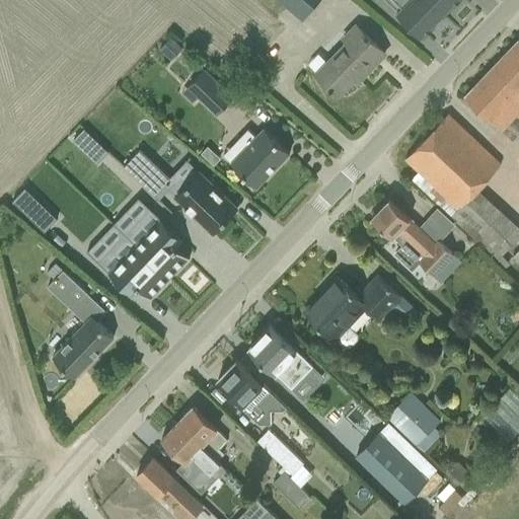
[(275,0),(301,22),(319,0),(275,0)]
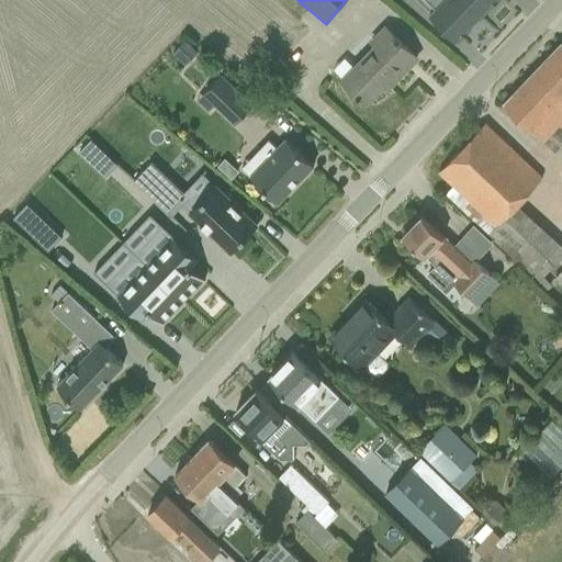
[(417,0),(458,38),(472,24),(470,22),(479,13),(463,0),(417,0)]
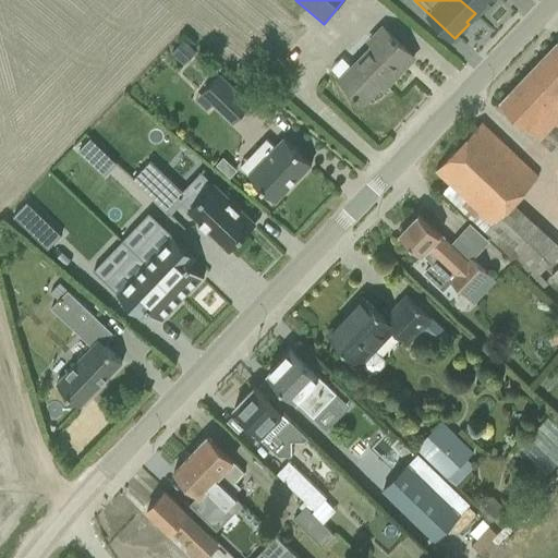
[(460,0),(475,13),(483,5),(485,7),(490,0),(460,0)]
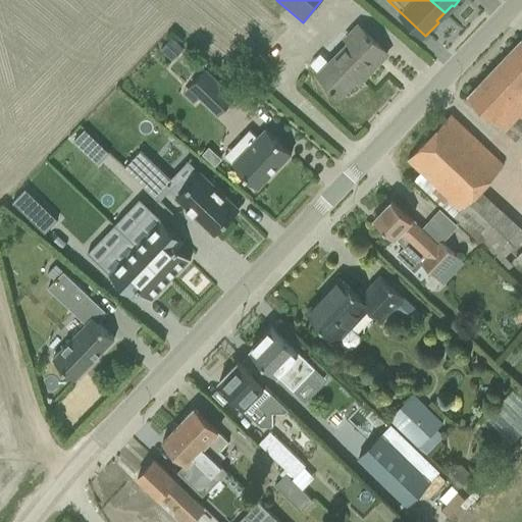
[(316,73),(330,87),(333,90),(334,89),(342,95),(363,72),(366,75),(386,54),(356,24),(343,39),(346,42),(316,73)]
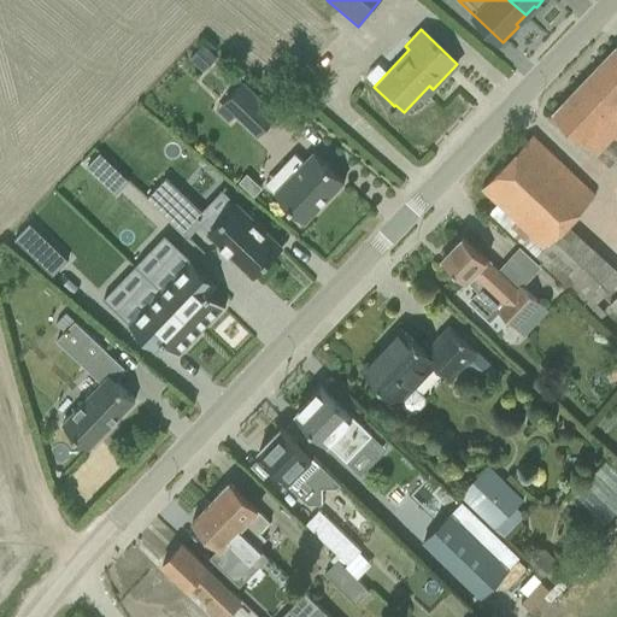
[(616,47),(616,46),(552,115),(607,168),(616,158),(616,142),(615,140),(616,137),(616,47)]
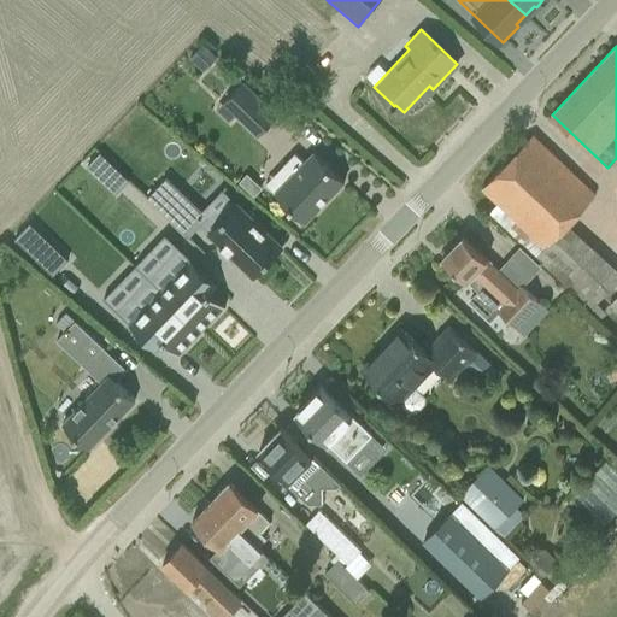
[(188,62),(201,74),(215,60),(201,47),(188,62)]
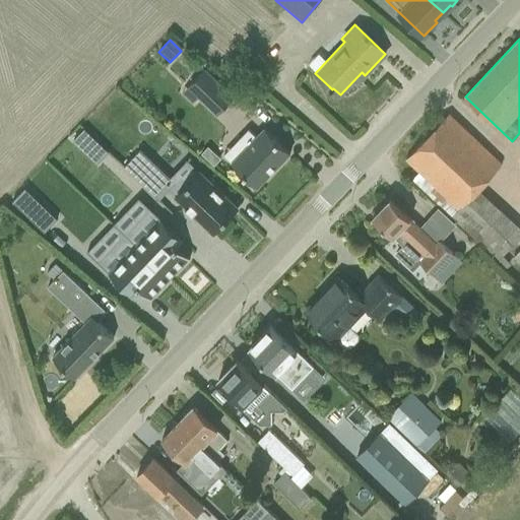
[(232,96),(204,70),(188,86),(216,113),(232,96)]
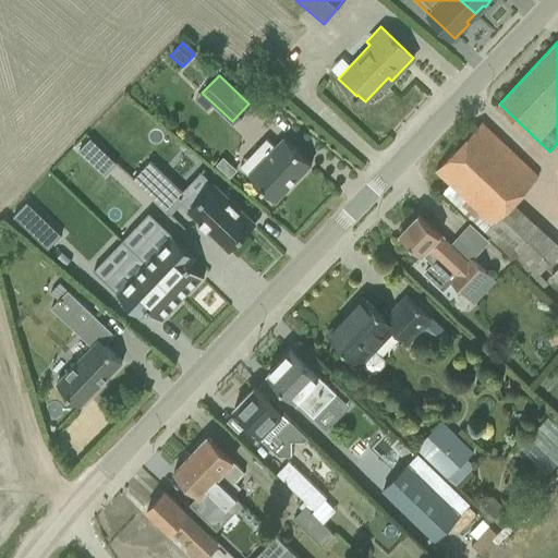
[(481,122),(435,170),(449,184),(440,193),(543,288),(548,283),(540,275),(557,254),(557,244),(512,203),(537,176),(481,122)]
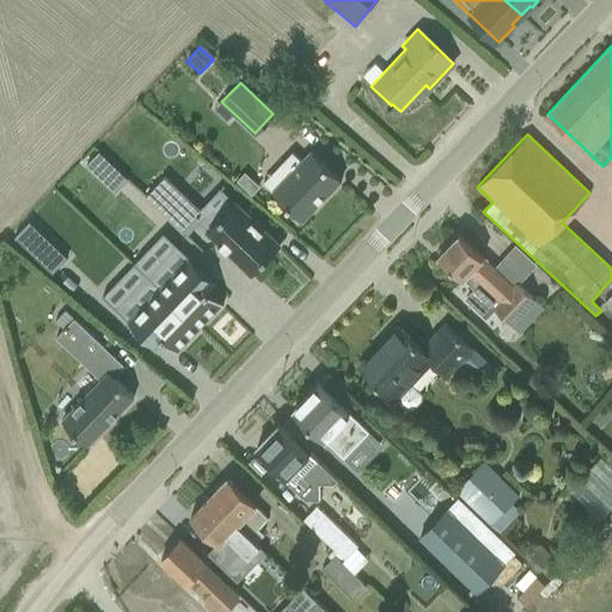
[(99,151),(85,165),(114,191),(127,178),(99,151)]
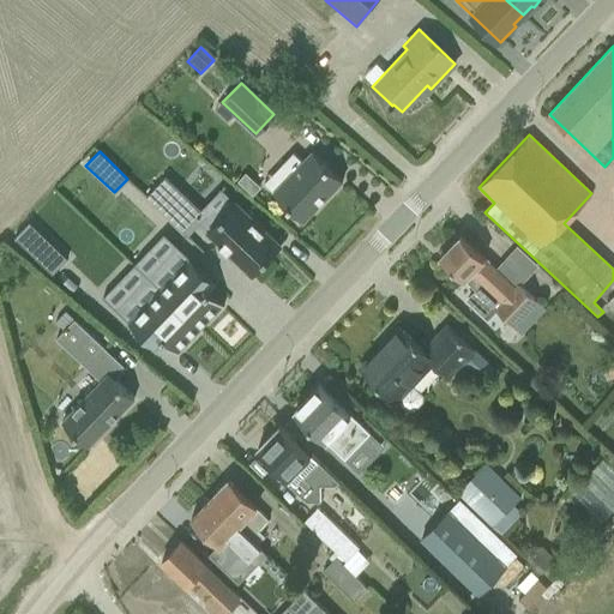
[(300,217),(302,221),(342,180),(312,151),(301,162),(293,152),(278,167),(288,176),(272,192),(290,209),(287,211),(296,221),(300,217)]
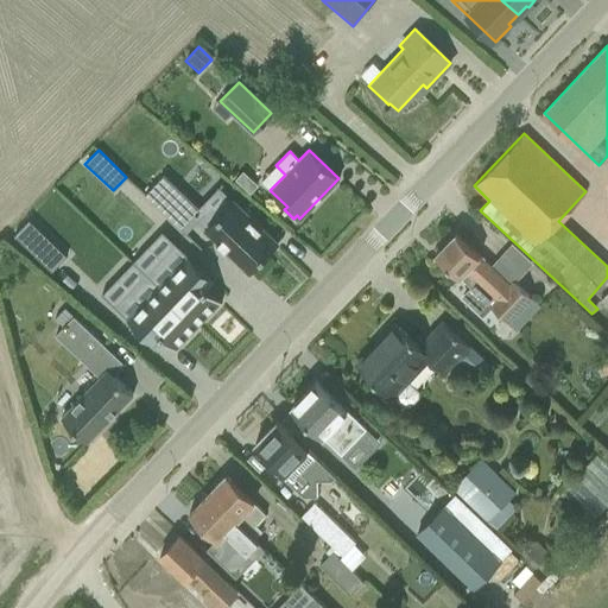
[(164,173),(144,194),(185,234),(204,214),(164,173)]
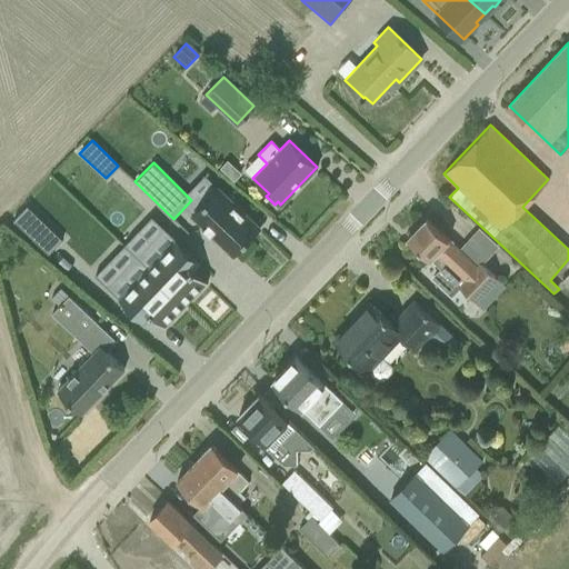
[(203,201),(192,212),(233,255),(260,228),(218,187),(217,188),(212,183),(199,197),(203,201)]
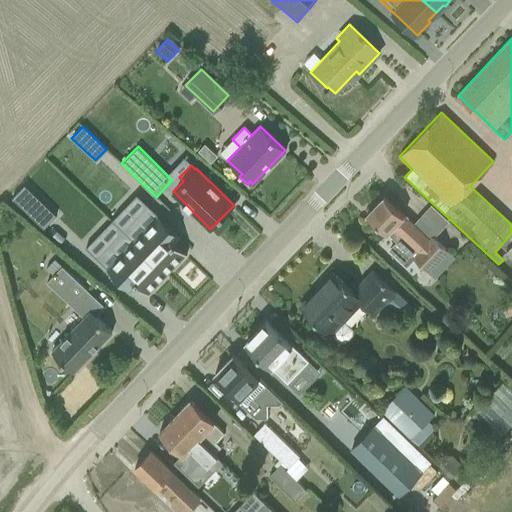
[(18,185),(5,200),(44,233),(57,218),(18,185)]
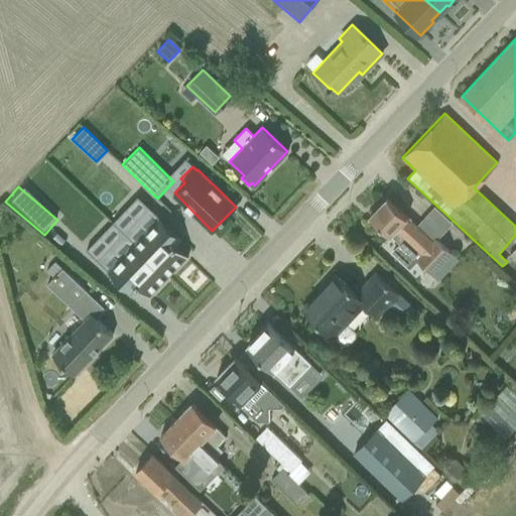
[(416,261),(438,281),(458,260),(436,240),(452,224),(434,207),(415,226),(386,198),(369,216),(398,244),(391,251),(409,269),(416,261)]
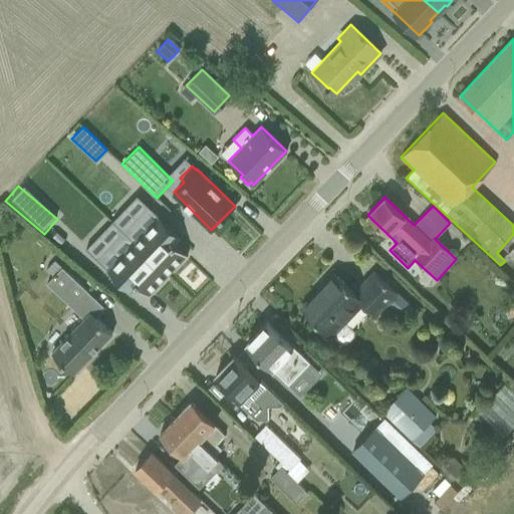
[(147,205),(121,231),(168,275),(187,254),(165,233),(170,229),(173,232),(174,231),(147,205)]
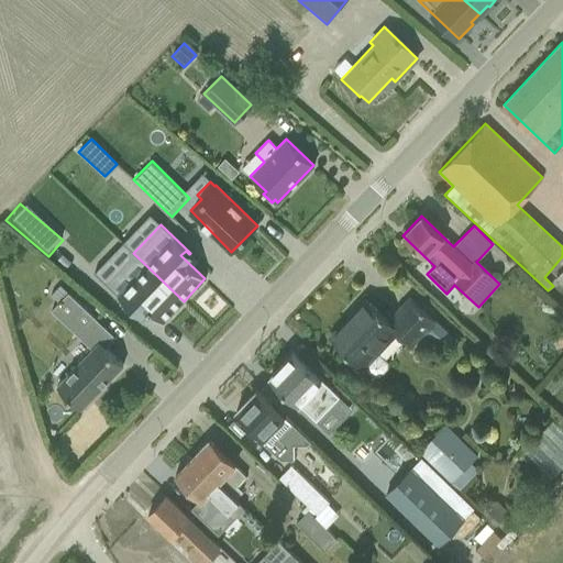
[(133,253),(105,283),(134,311),(135,310),(132,307),(138,300),(162,323),(184,301),(133,253)]
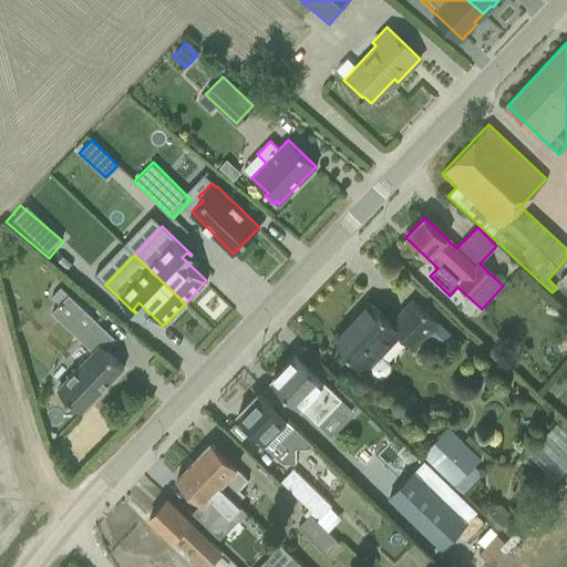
[(96,321),(68,295),(58,306),(86,332),(96,321)]
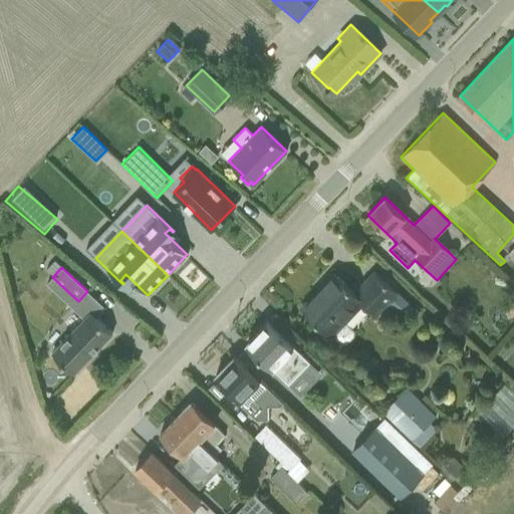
[(333,274),(301,308),(314,320),(314,321),(339,344),(342,341),(346,345),(354,336),(351,333),(353,330),(345,323),(362,305),(377,318),(390,305),(405,318),(414,309),(398,295),(399,294),(373,270),(353,292),(333,274)]
